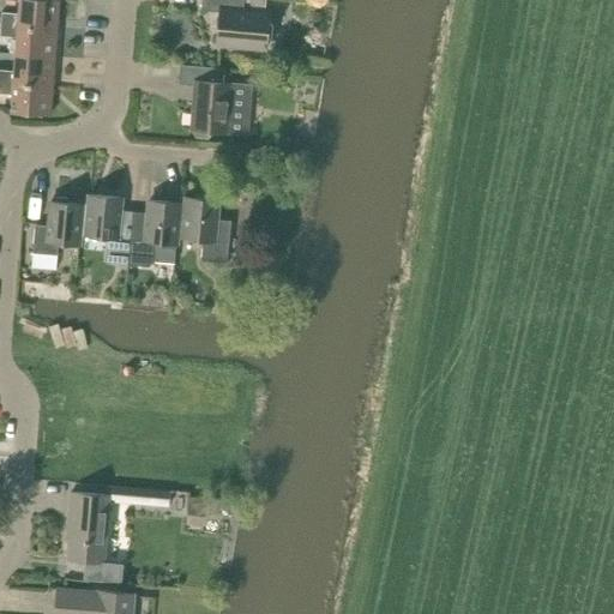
[(59,0),(19,0),(19,13),(2,12),(1,24),(58,29),(59,0)]
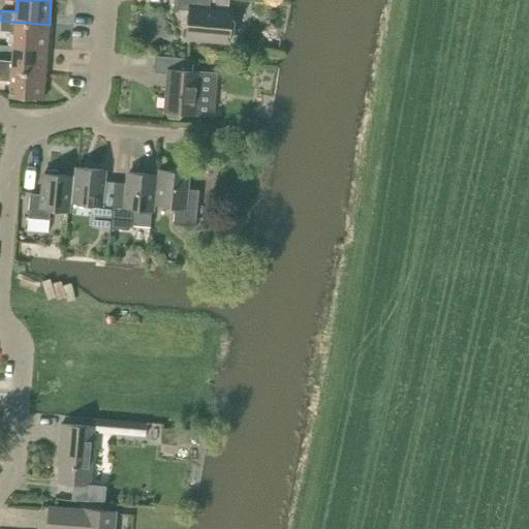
[(210,9),(211,0),(174,0),(174,8),(190,10),(187,37),(229,41),(230,34),(234,32),(235,22),(231,20),(232,11),(210,9)]
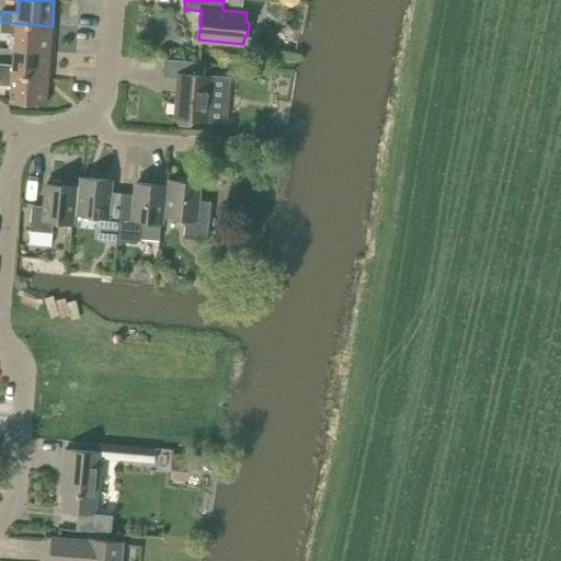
[(15,34),(14,49),(50,52),(53,26),(1,22),(0,33),(15,34)]
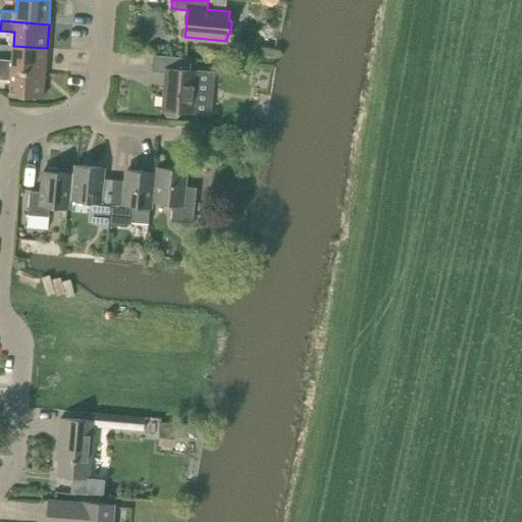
[(0,68),(45,72),(47,48),(13,46),(12,60),(0,58),(0,68)]
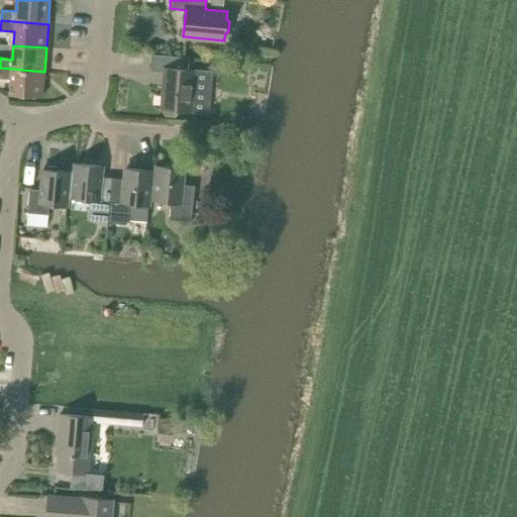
[(182,110),(191,111),(194,70),(188,70),(189,58),(151,55),(150,71),(165,72),(162,109),(166,116),(176,116),(182,110)]
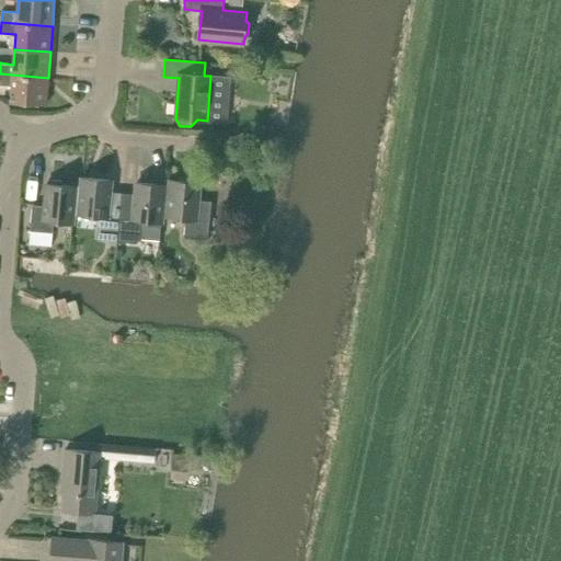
[(46,105),(48,78),(0,73),(0,84),(11,87),(10,102),(46,105)]
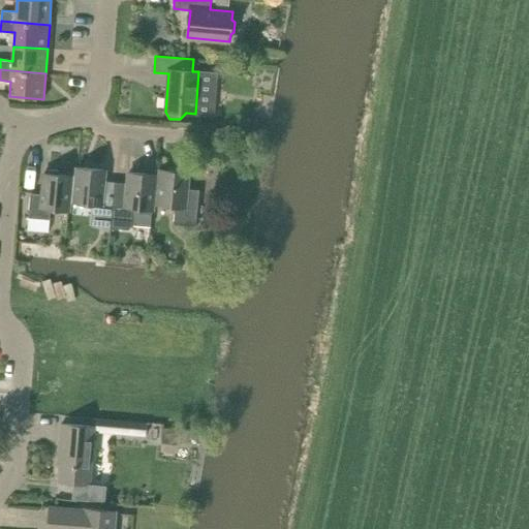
[(103,181),(104,169),(78,167),(76,176),(75,189),(70,189),(68,203),(92,205),(91,215),(90,223),(93,226),(111,228),(115,182),(103,181)]
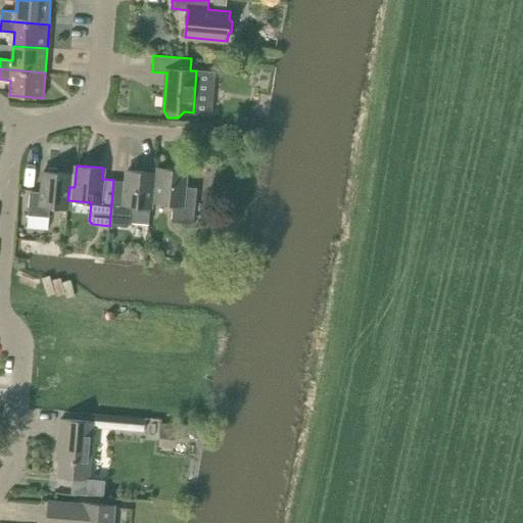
[(159,173),(153,173),(151,202),(173,204),(172,222),(194,224),(197,188),(184,187),(185,170),(159,168),(159,173)]
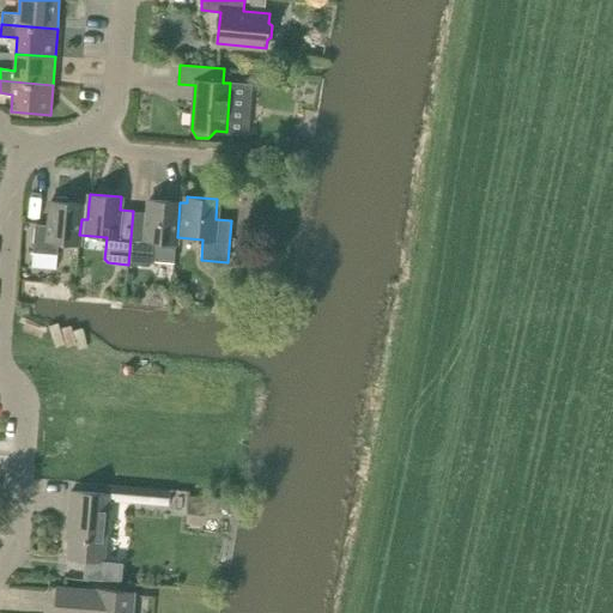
[(79,235),(82,219),(87,219),(89,204),(52,200),(49,224),(36,223),(34,252),(34,253),(58,255),(59,243),(79,244),(79,235)]
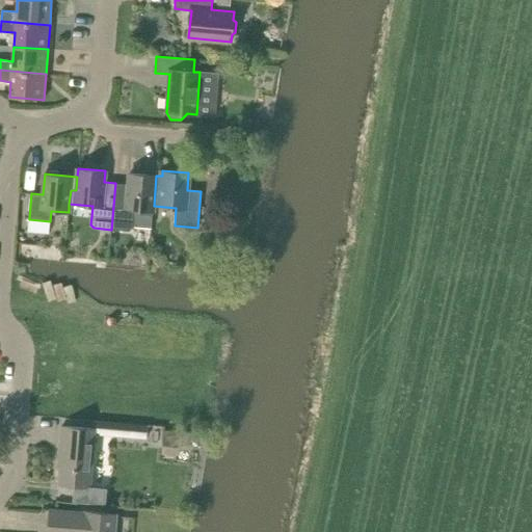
[(153,212),(154,206),(156,176),(130,174),(129,184),(115,183),(111,230),(129,232),(135,227),(135,220),(136,210),(153,212)]
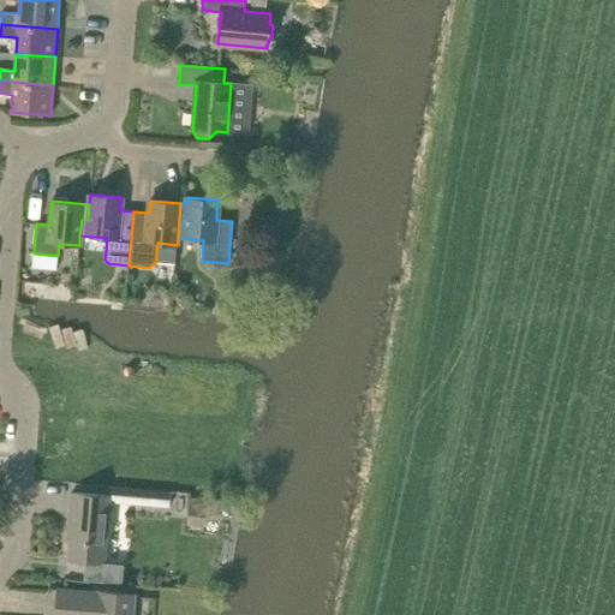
[(111,487),(109,496),(109,502),(126,503),(171,507),(172,491),(127,488),(111,487)]
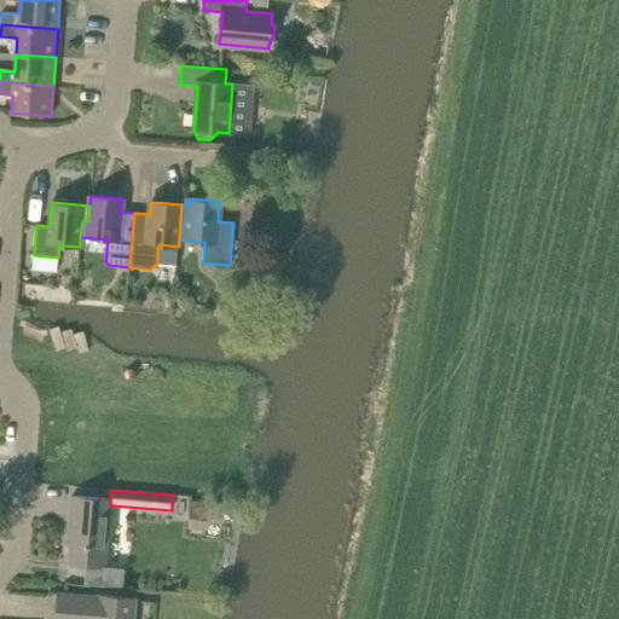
[(69,562),(104,566),(110,505),(110,499),(71,496),(70,514),(73,514),(69,562)]
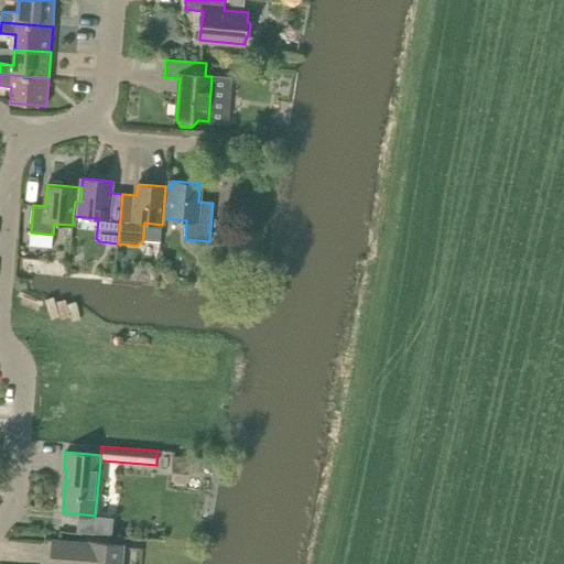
[(174,456),(172,473),(190,475),(192,457),(174,456)]
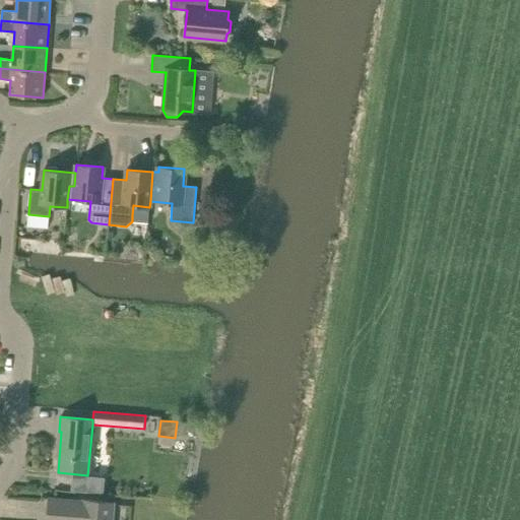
[(49,499),(47,519),(111,519),(113,503),(83,501),(83,502),(49,499)]
